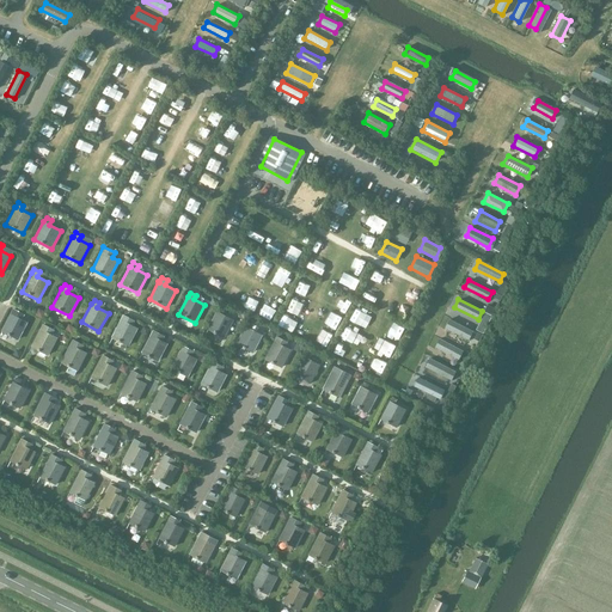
[(216,311),(207,329),(224,338),(233,320),(222,314),(225,310),(219,307),(216,312),(216,311)]
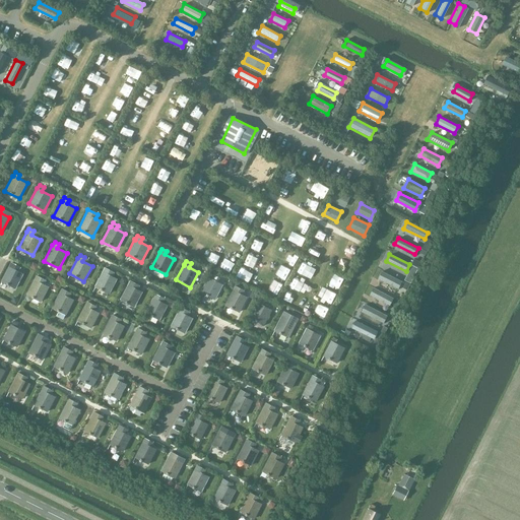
[(8,266),(1,281),(15,289),(23,273),(14,269),(16,265),(11,263),(9,266),(8,266)]
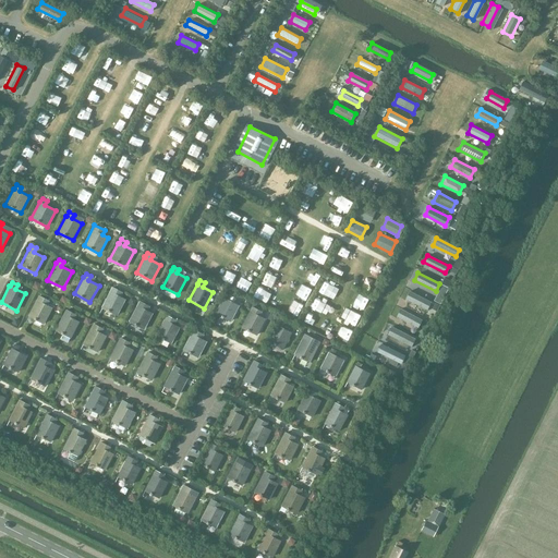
[(110,291),(101,307),(117,316),(126,300),(116,294),(118,290),(112,288),(110,292),(110,291)]
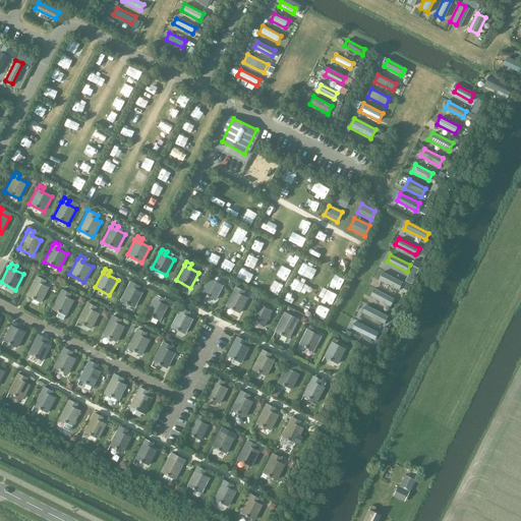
[(398,289),(402,281),(381,272),(378,280),(398,289)]
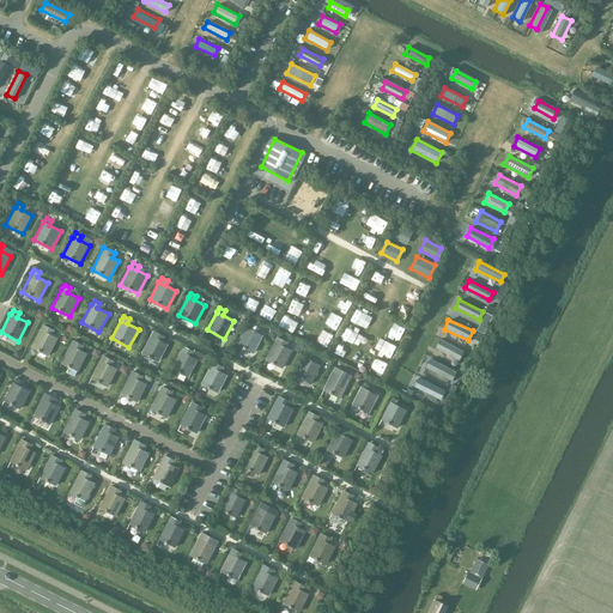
[(246,327),(236,345),(253,353),(262,335),(252,331),(254,326),(248,322),(246,327)]
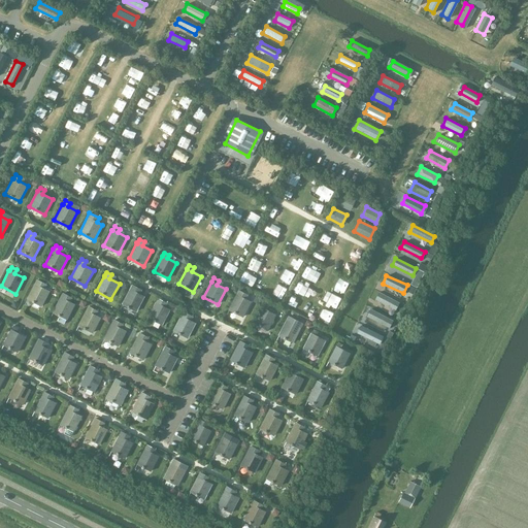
[(35,284),(27,299),(41,307),(50,291),(40,286),(42,283),(37,281),(35,284)]
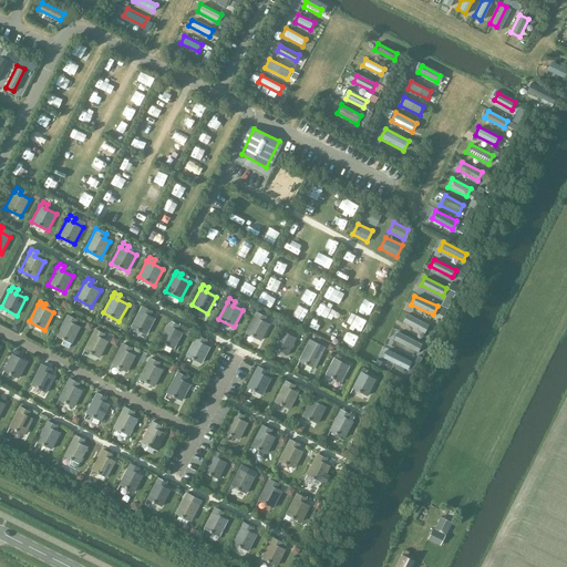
[(140,310),(130,327),(146,336),(155,319),(145,313),(147,309),(142,307),(140,310)]
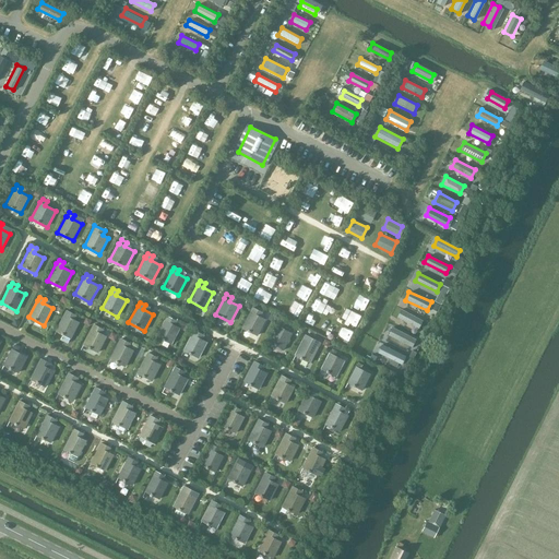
[(250,311),(241,329),(258,336),(265,320),(256,314),(258,310),(252,308),(250,312),(250,311)]
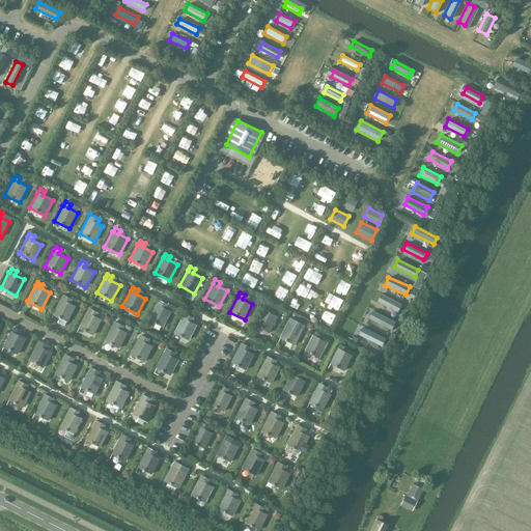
[(401,303),(381,292),(376,301),(397,312),(401,303)]
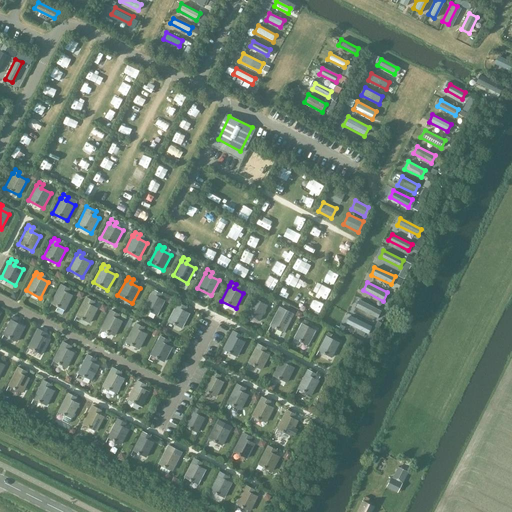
[(59,288),(51,303),(65,310),(73,295),(64,291),(66,287),(61,285),(59,288)]
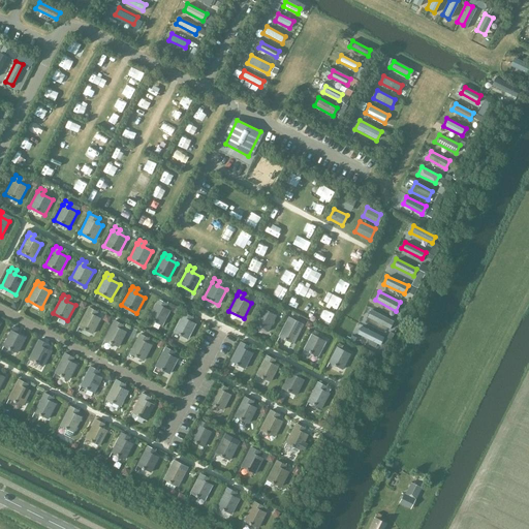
[(147,318),(156,322),(162,327),(170,310),(161,306),(163,302),(158,299),(156,303),(155,303),(147,318)]
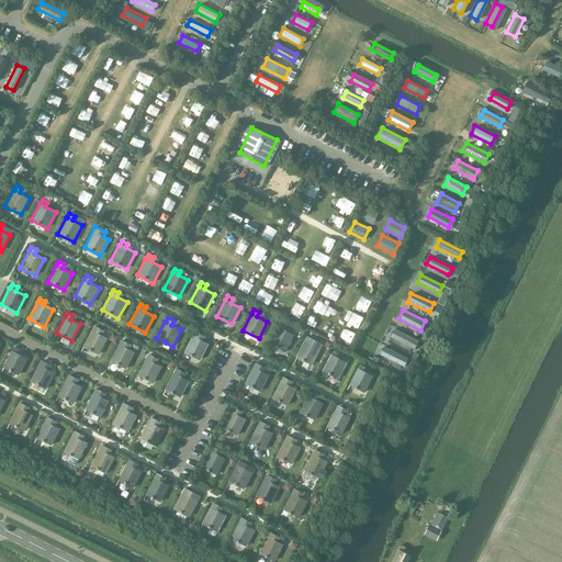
[(278,327),(270,343),(269,344),(285,351),(294,335),(283,330),(285,326),(280,323),(278,327)]
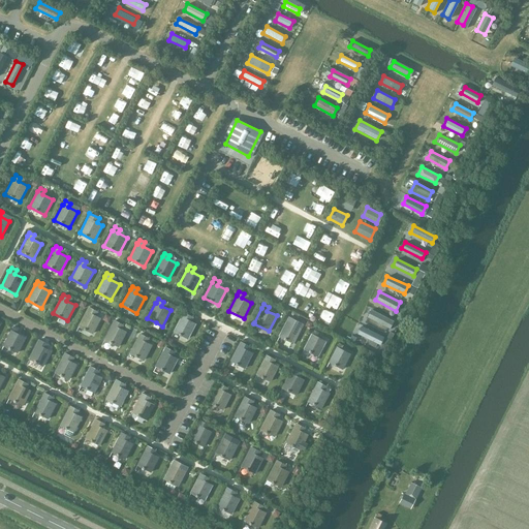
[(86,311),(81,322),(79,327),(93,334),(101,318),(92,313),(93,310),(89,307),(87,311),(86,311)]
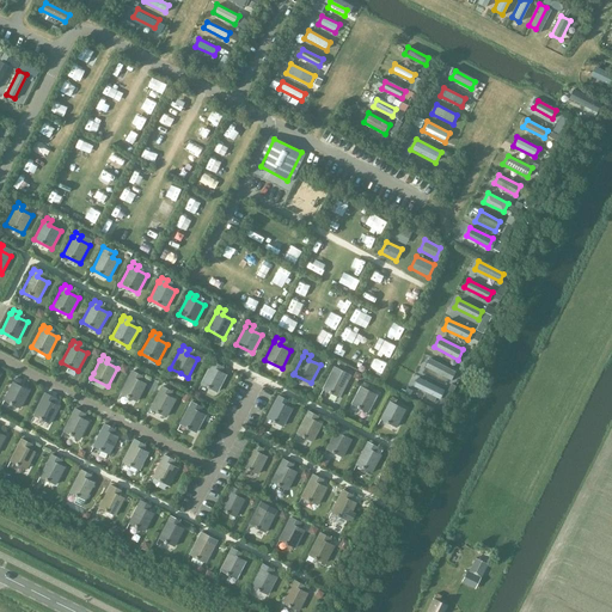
[(453,369),(428,357),(424,366),(448,379),(453,369)]
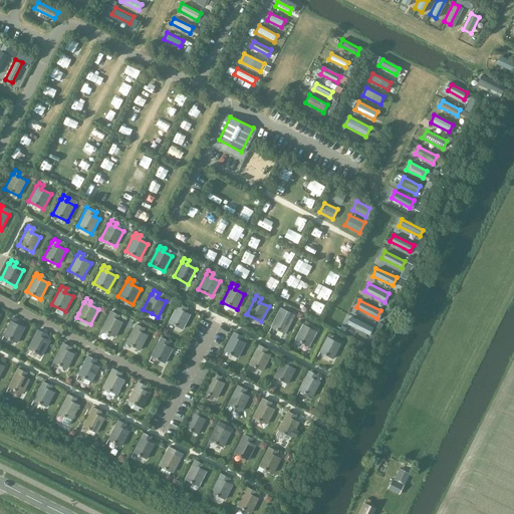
[(176,307),(168,322),(183,329),(191,314),(182,309),(184,306),(179,304),(176,307)]
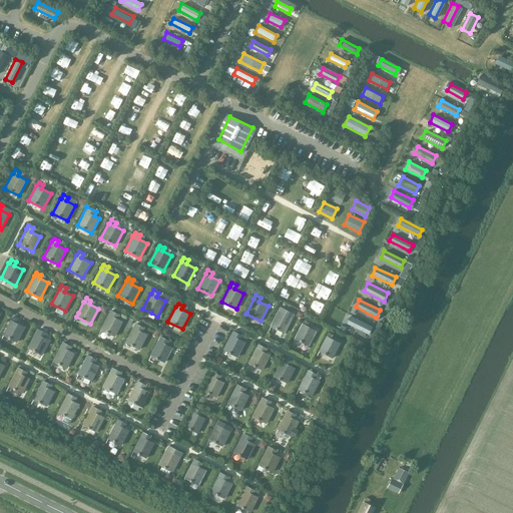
[(278,311),(270,326),(285,334),(293,319),(283,314),(285,310),(280,308),(278,312),(278,311)]
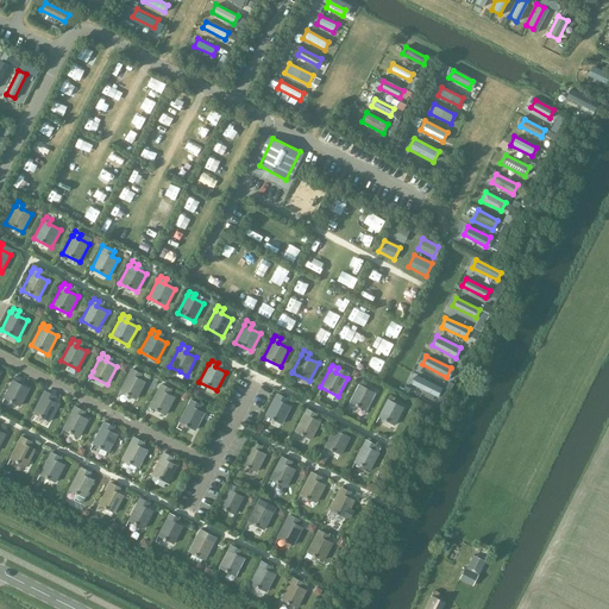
[(129,374),(120,391),(136,400),(145,382),(135,376),(137,372),(132,369),(130,374),(129,374)]
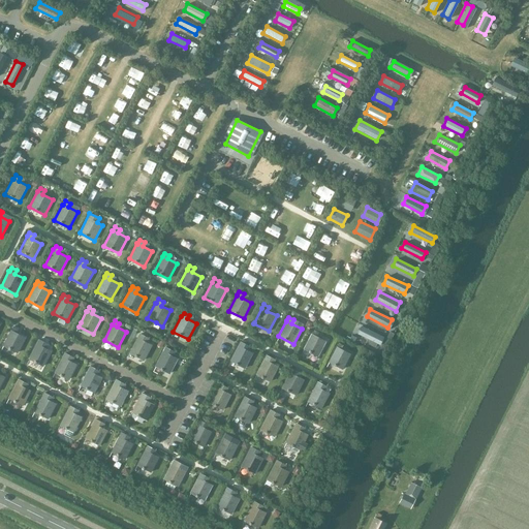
[(383,337),(361,325),(356,334),(379,345),(383,337)]
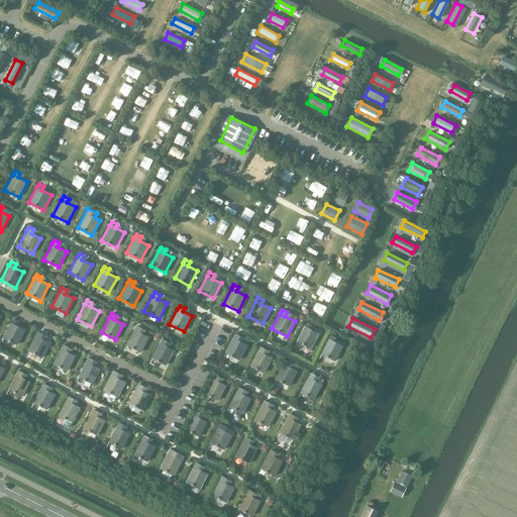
[(11,322),(3,338),(17,345),(25,330),(16,325),(18,321),(13,319),(11,323),(11,322)]
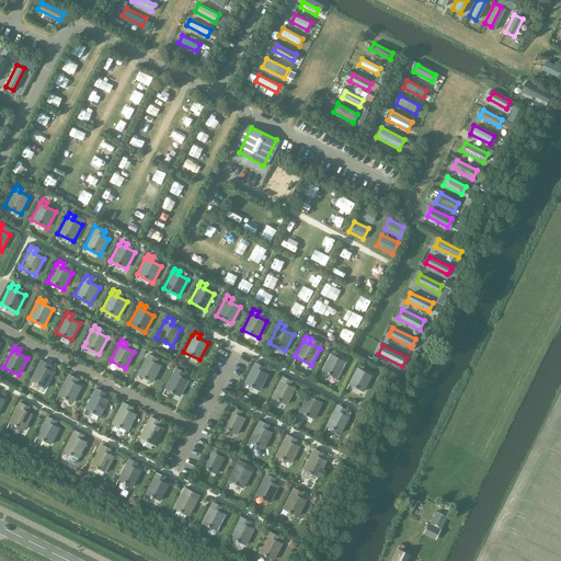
[(330,354),(321,370),(338,378),(346,362),(335,357),(338,353),(333,350),(331,354),(330,354)]
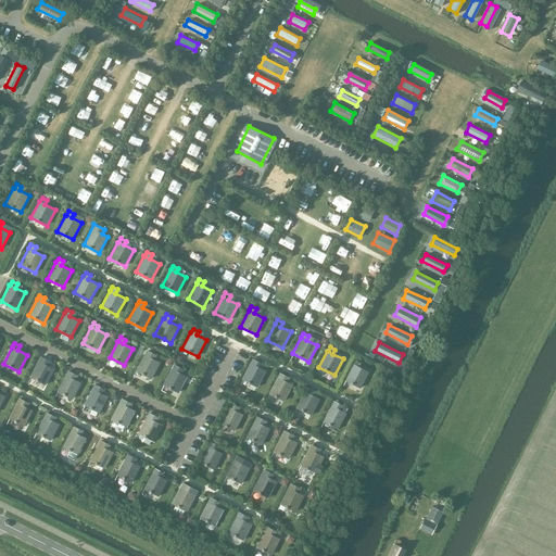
[(144,355),(136,371),(151,379),(160,363),(150,357),(152,354),(147,351),(144,355)]
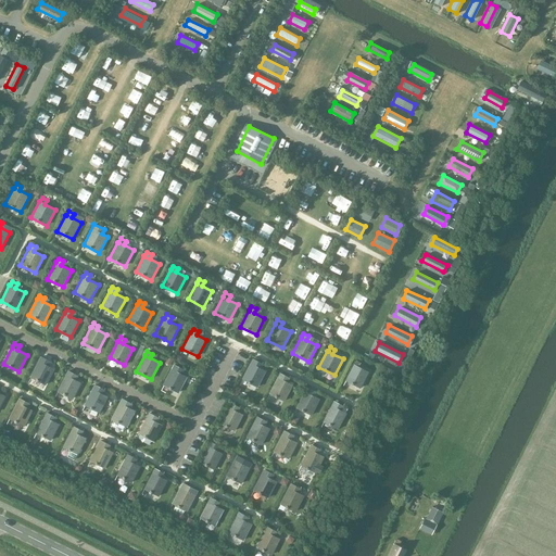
[(38,361),(29,378),(46,386),(54,369),(45,364),(46,359),(41,357),(39,362),(38,361)]
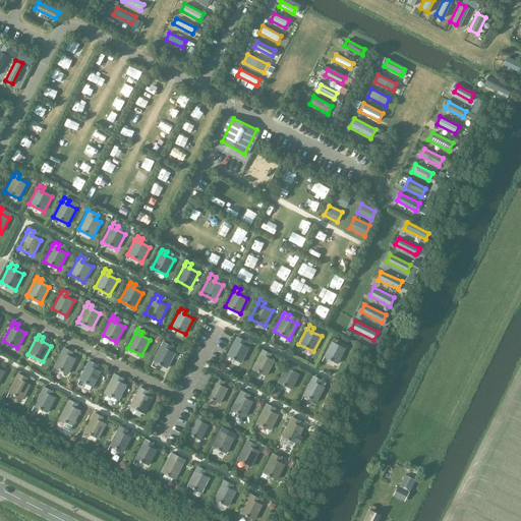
[(234,340),(227,356),(241,363),(249,348),(239,343),(241,339),(237,337),(235,340),(234,340)]
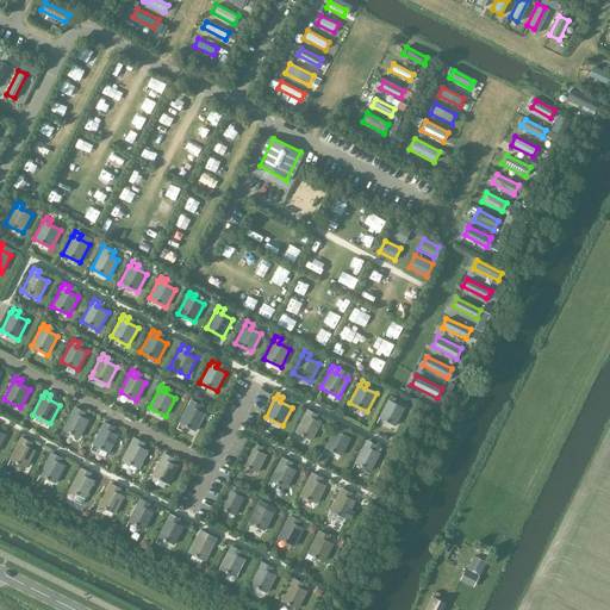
[(388,399),(379,418),(396,427),(405,409),(394,403),(396,398),(391,396),(388,399)]
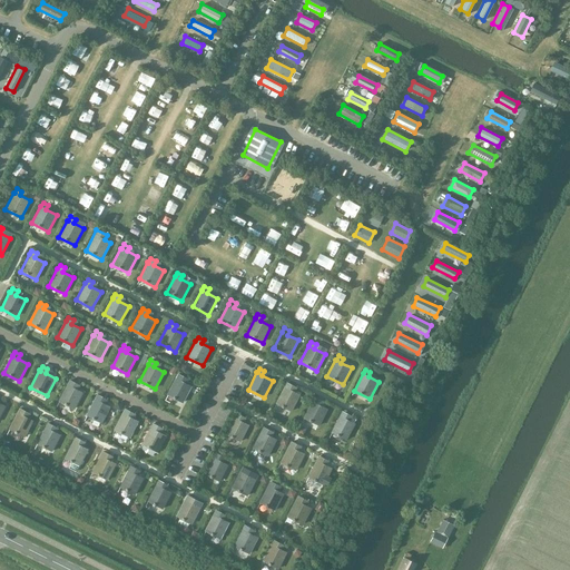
[(175,379),(167,395),(183,403),(192,386),(182,381),(184,377),(178,374),(176,379),(175,379)]
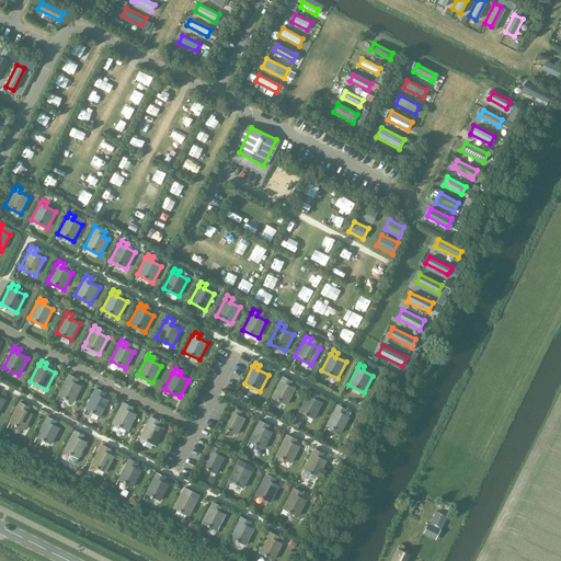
[(66,378),(58,396),(73,403),(81,387),(72,381),(73,377),(69,375),(67,378),(66,378)]
